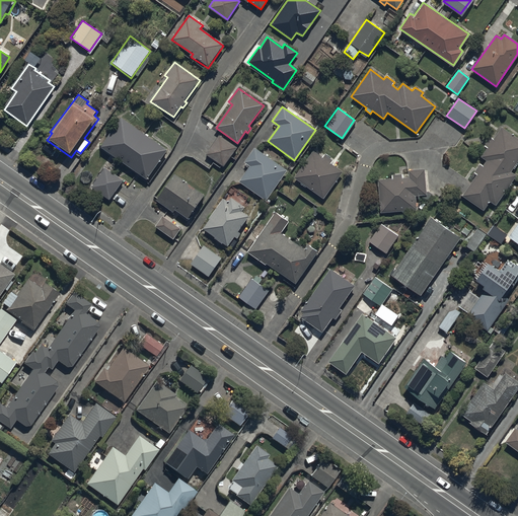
[(168,151),(122,118),(100,146),(148,179),(168,151)]
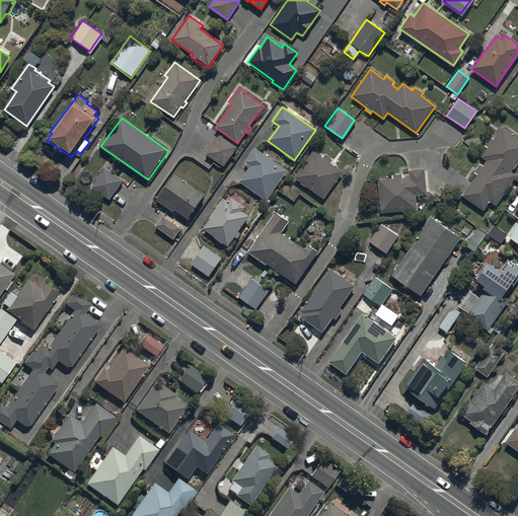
[(517,160),(517,139),(500,128),(492,140),(490,138),(484,146),(487,148),(481,157),(486,160),(482,166),(478,164),(473,171),(476,174),(461,197),(484,211),(490,202),(495,206),(515,175),(511,172),(517,160)]
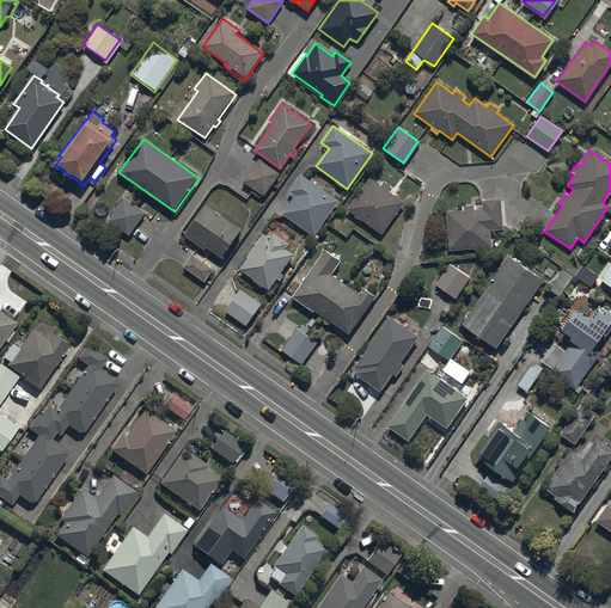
[(280,174),(257,159),(243,180),(264,196),(280,174)]
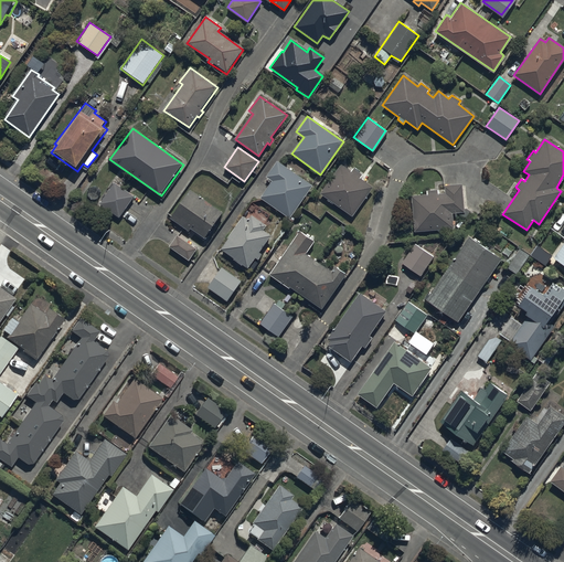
[(312,187),(275,161),(265,176),(272,181),(259,198),(289,219),(312,187)]
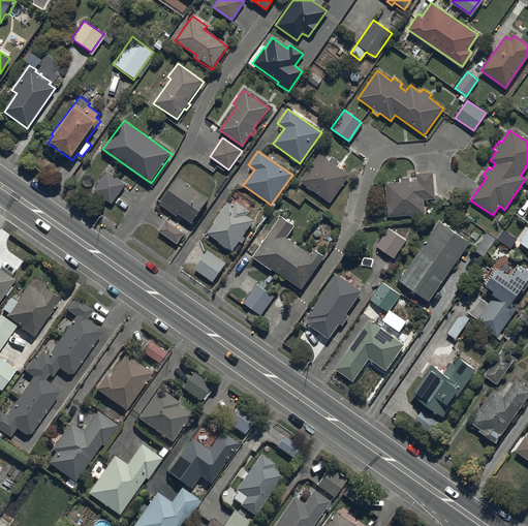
[(318,154),(299,181),(329,203),(349,176),(337,166),(339,164),(330,158),(328,160),(318,154)]
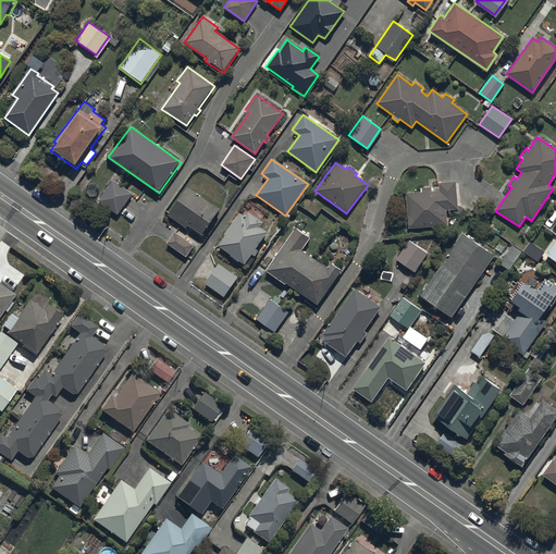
[(133,194),(112,180),(98,200),(118,214),(133,194)]
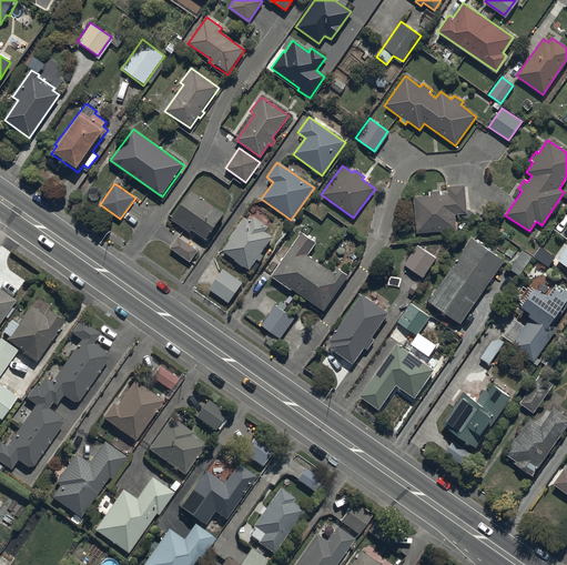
[(464,185),(446,187),(446,194),(439,194),(438,191),(428,192),(429,195),(413,197),(416,232),(456,230),(455,214),(466,214),(464,185)]
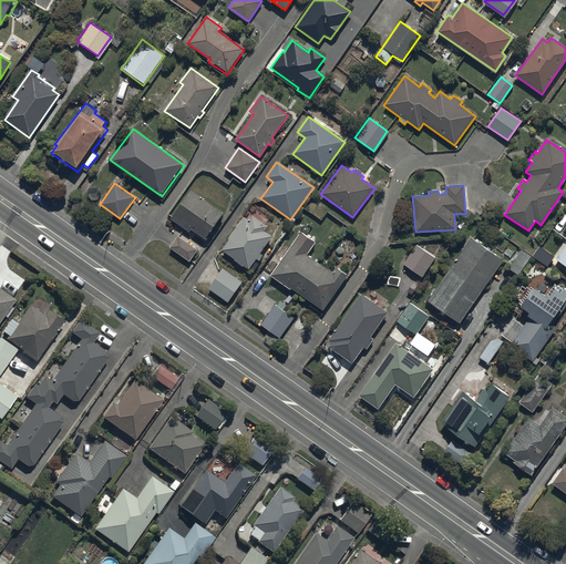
[(222,211),(188,187),(170,216),(189,228),(191,226),(205,236),(222,211)]
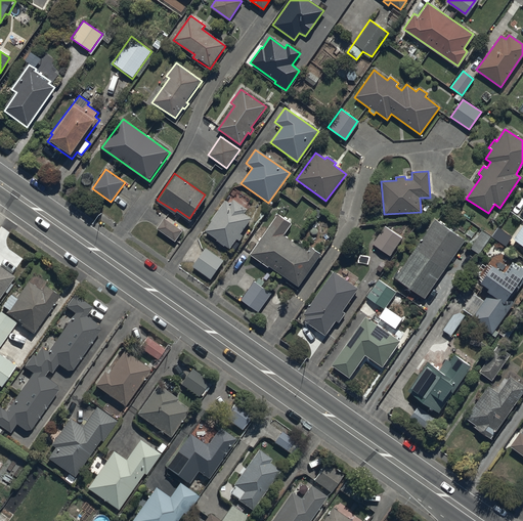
[(211,220),(204,230),(228,248),(234,239),(237,241),(242,235),(238,232),(249,218),(243,214),(246,209),(231,199),(228,203),(224,199),(210,219),(211,220)]
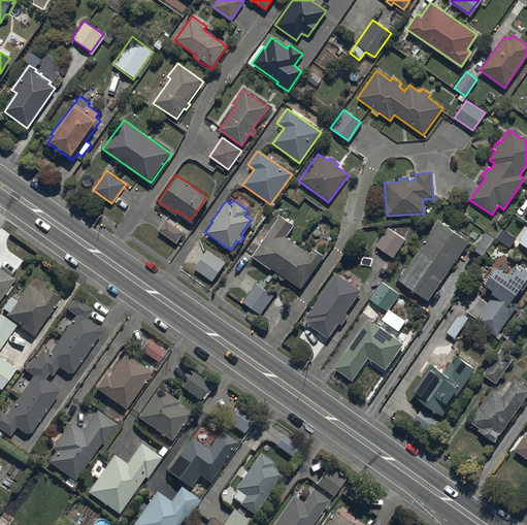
[(307,253),(284,235),(292,224),(278,215),(251,254),(299,288),(322,254),(313,247),(307,253)]
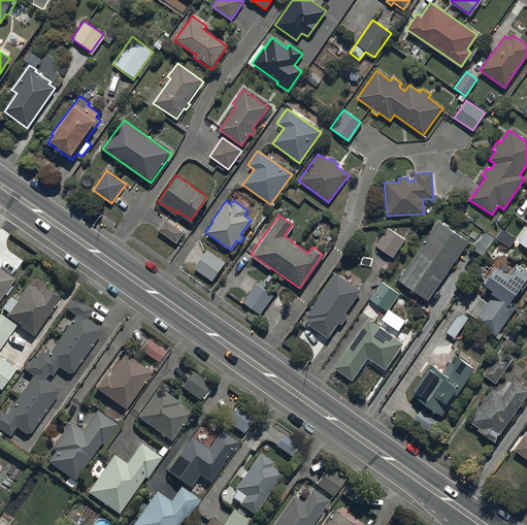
[(184,233),(166,220),(158,230),(176,243),(184,233)]
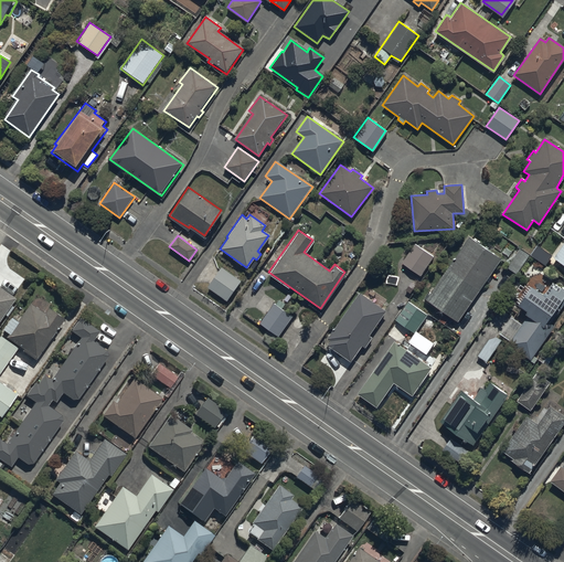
[(500,258),(470,237),(427,300),(458,321),(500,258)]
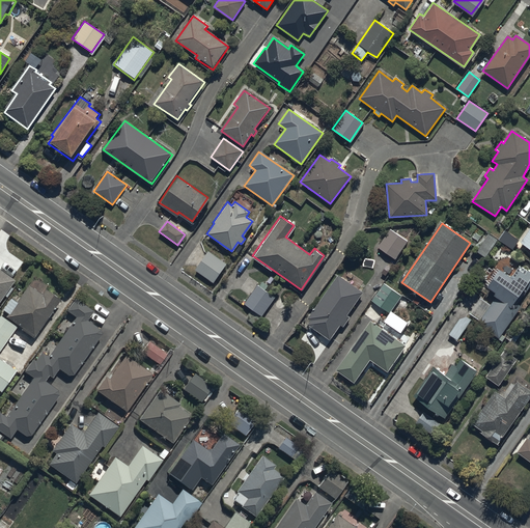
[(406,240),(389,227),(377,245),(393,257),(406,240)]
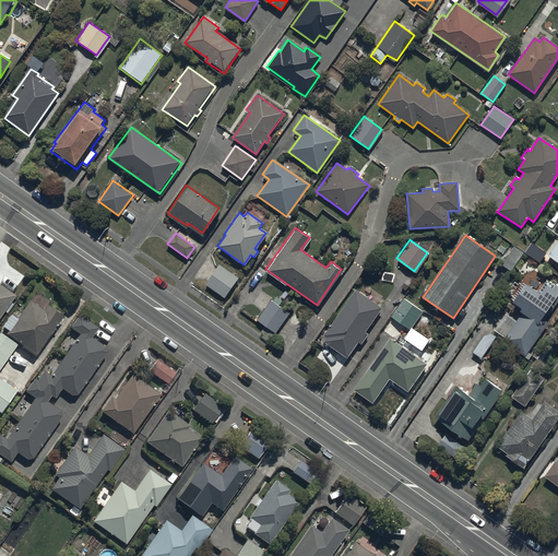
[(557,239),(548,255),(557,261),(557,239)]
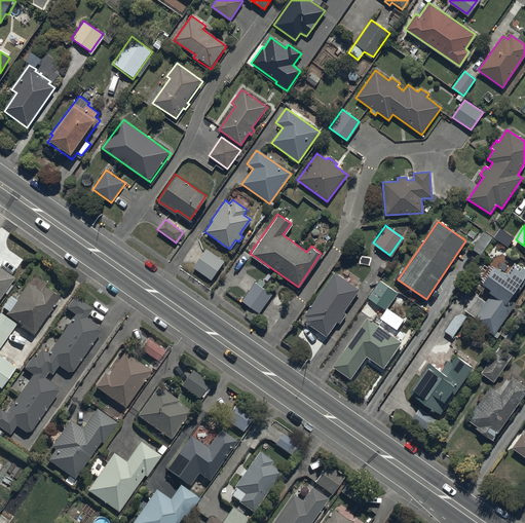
[(492,238),(483,232),(472,249),(481,255),(492,238)]
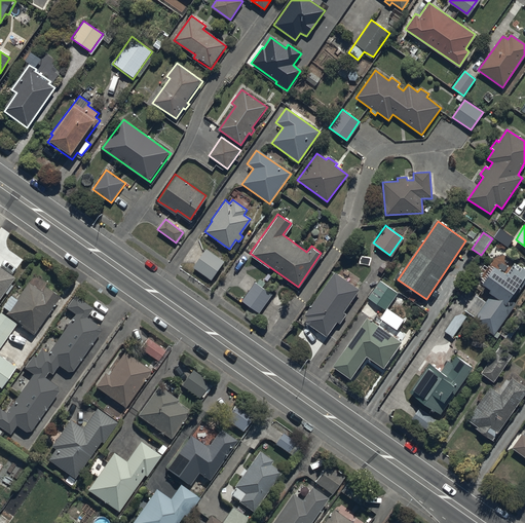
[(225,261),(205,248),(192,267),(212,281),(225,261)]
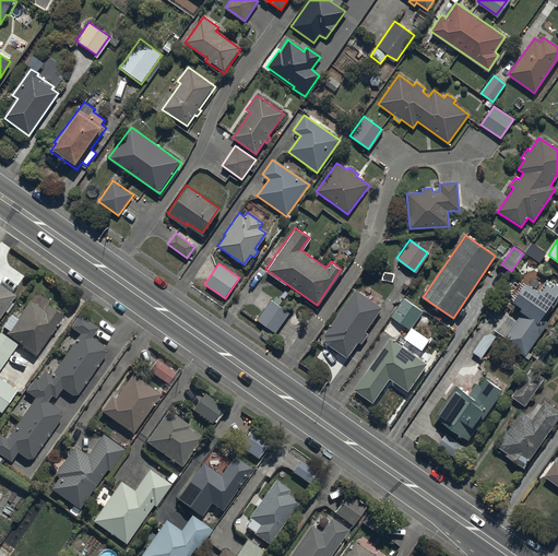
[(0,309),(14,288),(0,279),(0,309)]
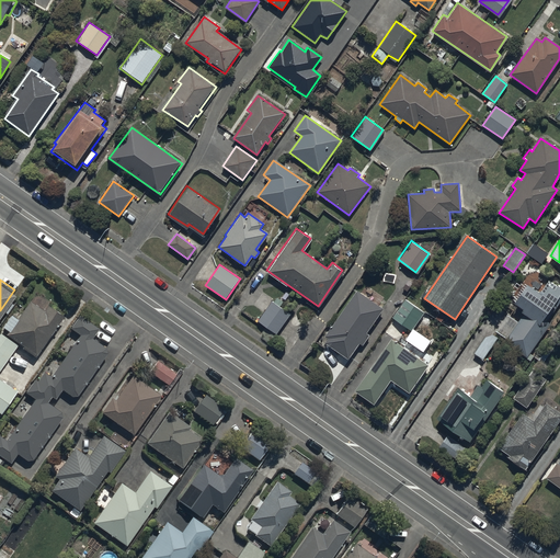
[(534,293),(528,288),(514,306),(524,314),(503,342),(526,357),(550,322),(547,320),(559,302),(559,288),(547,280),(539,291),(536,288),(534,293)]
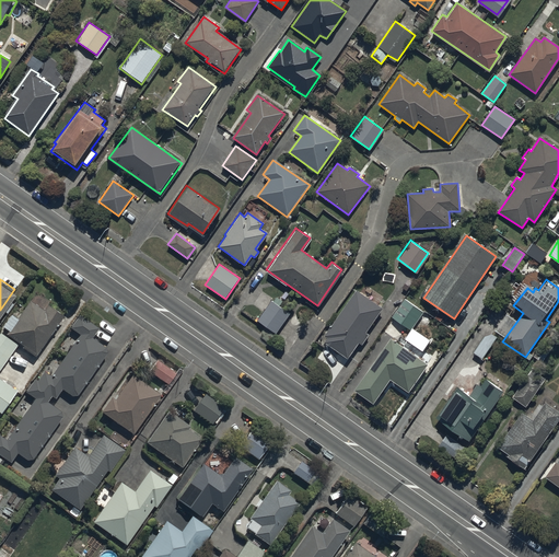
[(368,336),(365,334),(382,309),(354,290),(324,336),(327,338),(324,343),(348,359),(358,344),(361,346),(368,336)]
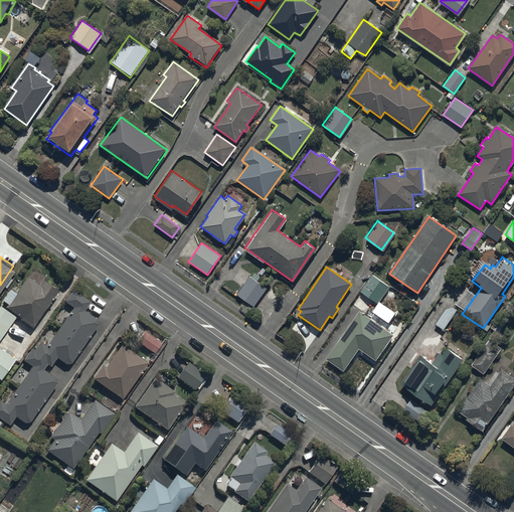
[(32,323),(57,285),(42,275),(39,279),(27,271),(16,287),(9,283),(1,295),(7,299),(5,302),(20,312),(19,314),(32,323)]
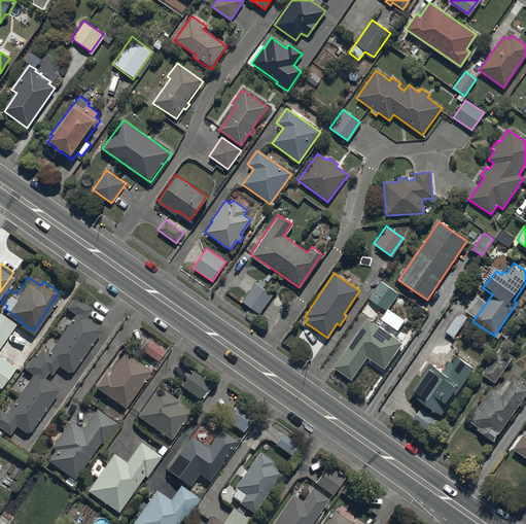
[(271,293),(253,281),(241,300),(258,312),(271,293)]
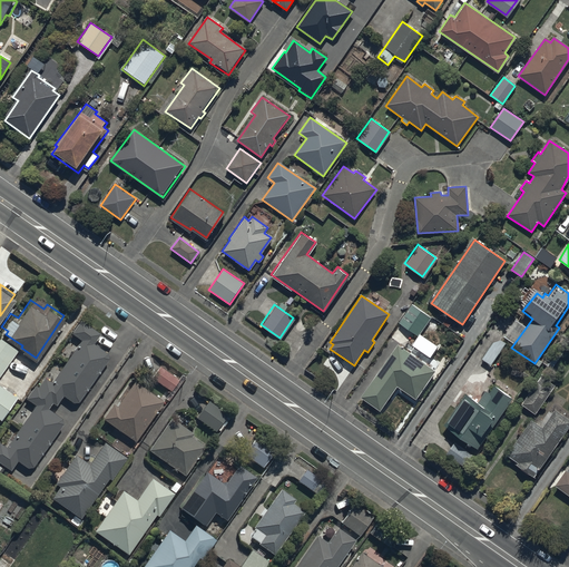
[(417,336),(430,318),(411,304),(398,323),(417,336)]
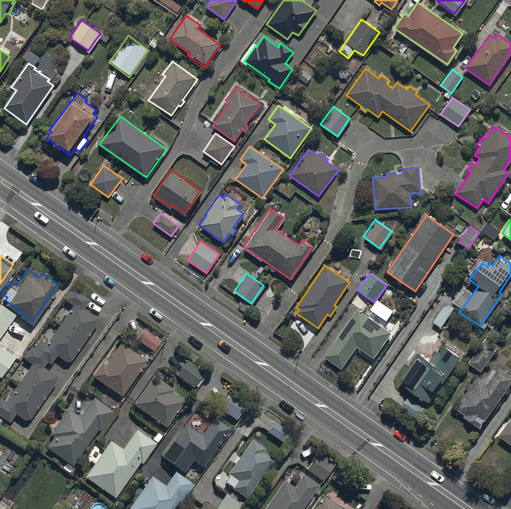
[(89,294),(71,282),(63,293),(73,301),(46,338),(39,333),(33,342),(31,341),(23,353),(31,358),(4,396),(0,393),(0,411),(8,417),(15,408),(23,415),(29,414),(55,375),(55,371),(42,362),(46,356),(49,359),(55,350),(64,356),(70,355),(96,317),(95,311),(83,303),(89,294)]
